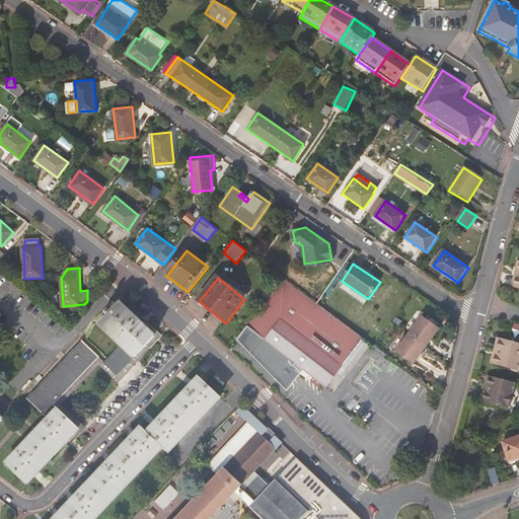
[(284,279),(238,339),(288,392),(303,373),(321,387),(322,386),(326,388),(363,338),(284,279)]
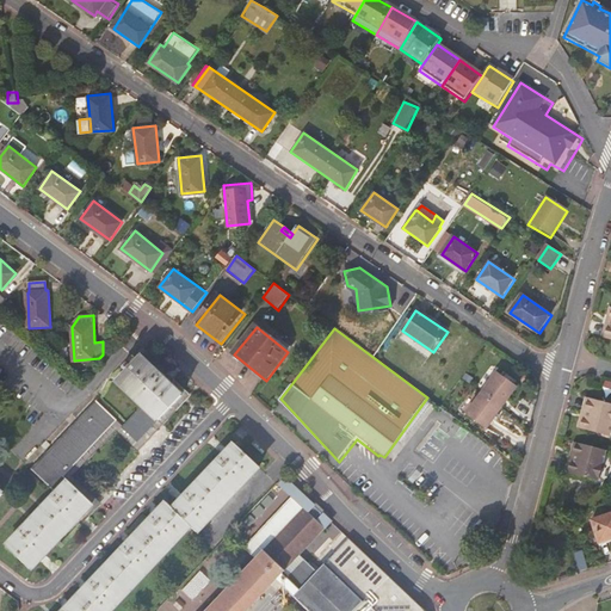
[(139,353),(116,378),(142,403),(122,425),(137,439),(161,414),(180,393),(139,353)]
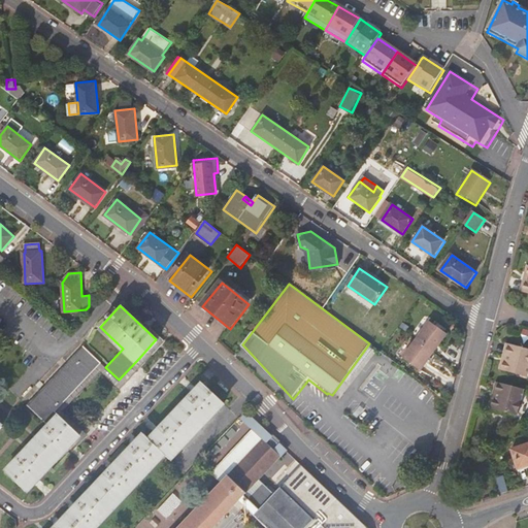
[(446,334),(429,322),(403,359),(420,370),(446,334)]
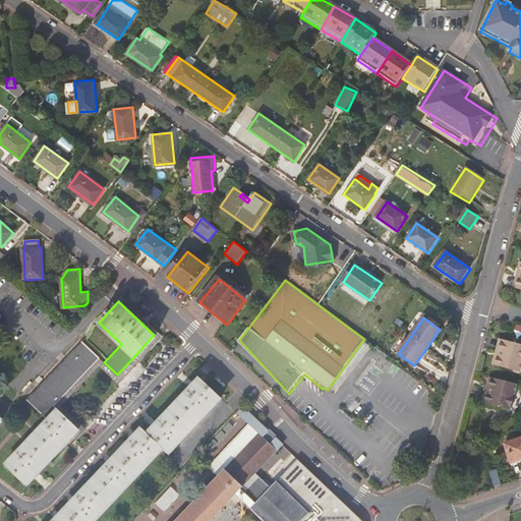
[(500,355),(504,339),(500,337),(496,354),(500,355)]
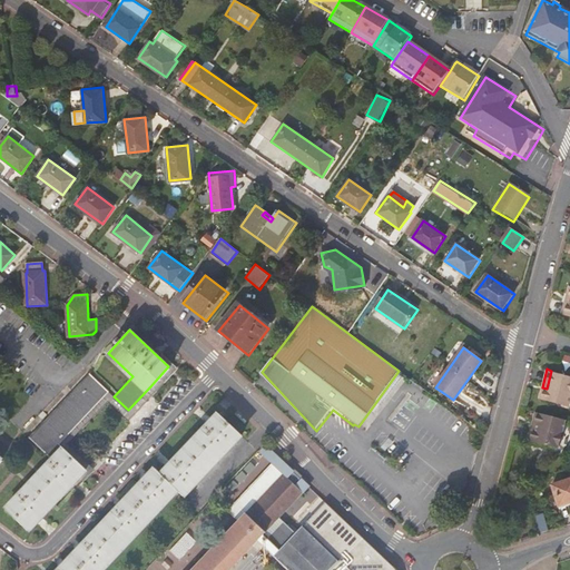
[(569,404),(569,374),(551,371),(547,389),(542,387),(540,397),(569,405),(569,404)]
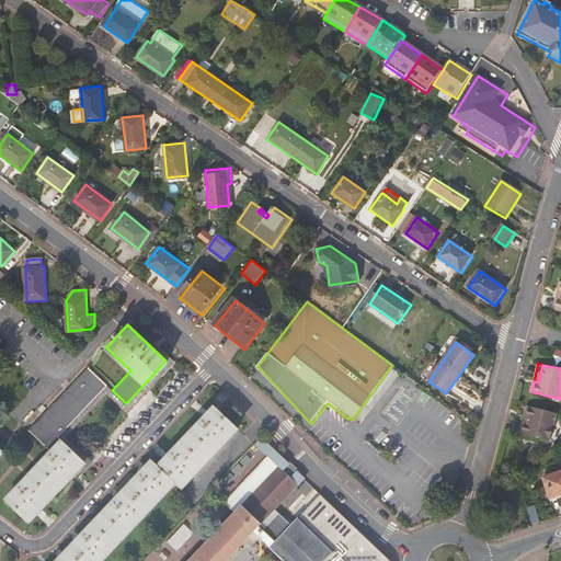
[(30,524),(86,464),(59,438),(107,386),(90,368),(30,432),(53,453),(7,502),(30,524)]
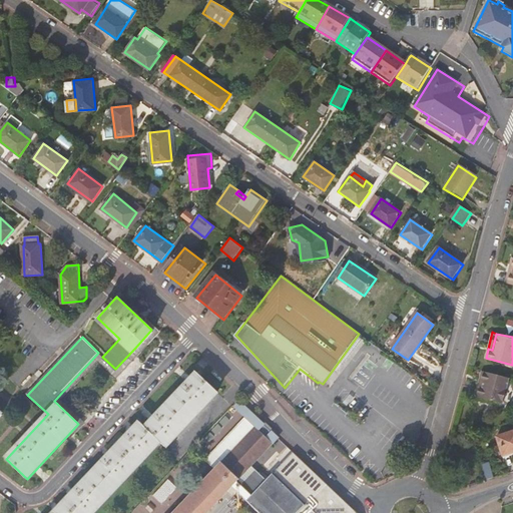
[(53,512),(91,512),(161,439),(165,443),(216,390),(196,370),(144,425),(140,421),(53,512)]
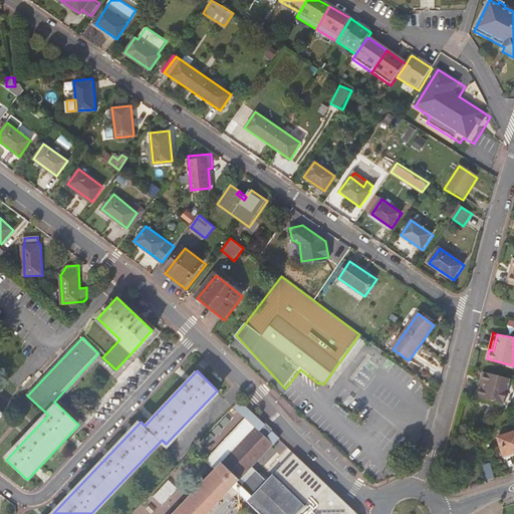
[(510,378),(484,371),(481,380),(485,382),(481,399),(504,405),(510,378)]
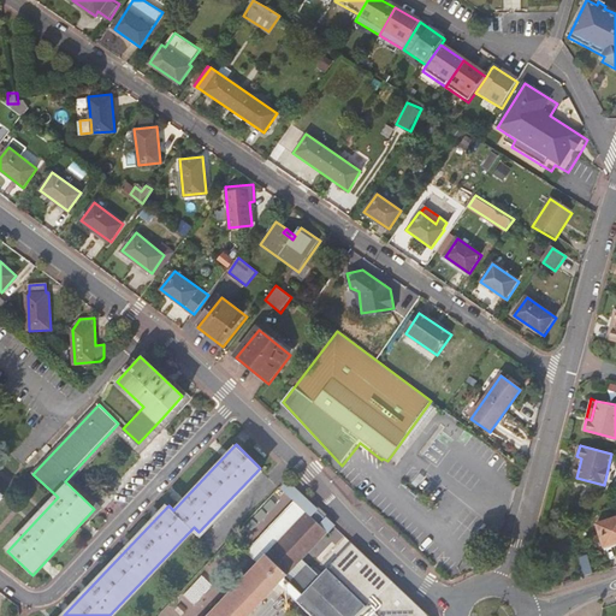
[(581,458),(576,456),(572,475),(576,478),(581,458)]
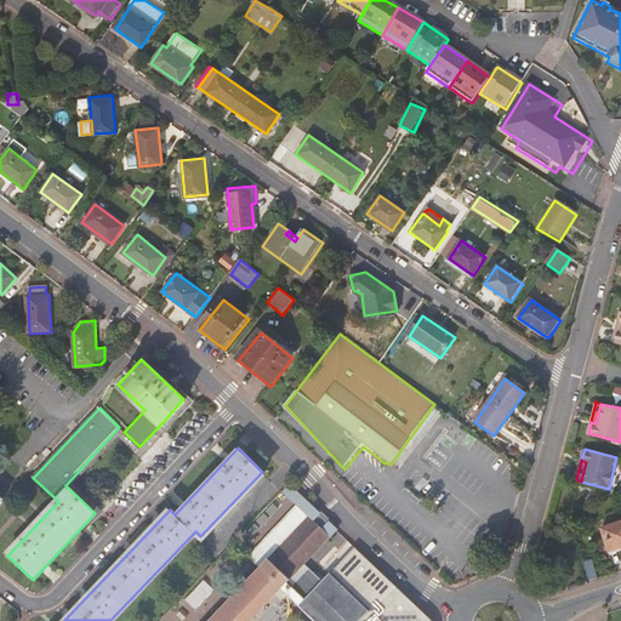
[(295,505),(255,547),(267,559),(308,517),(295,505)]
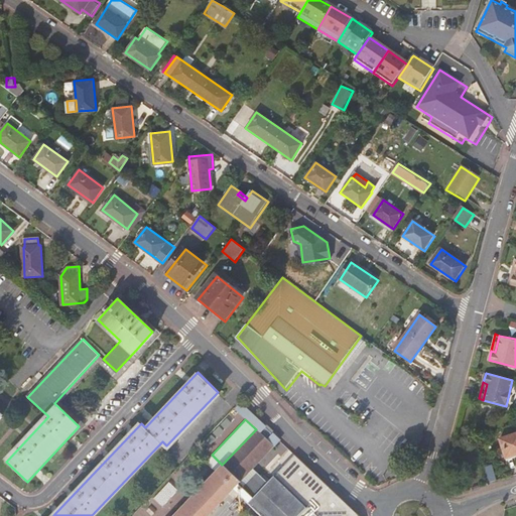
[(297,515),(307,506),(273,474),(266,481),(257,472),(244,486),(239,481),(252,468),(273,445),(272,443),(267,439),(271,435),(274,432),(263,422),(256,429),(222,465),(212,455),(205,462),(216,472),(173,515),(207,515),(234,488),(238,492),(238,493),(262,515),(297,515)]
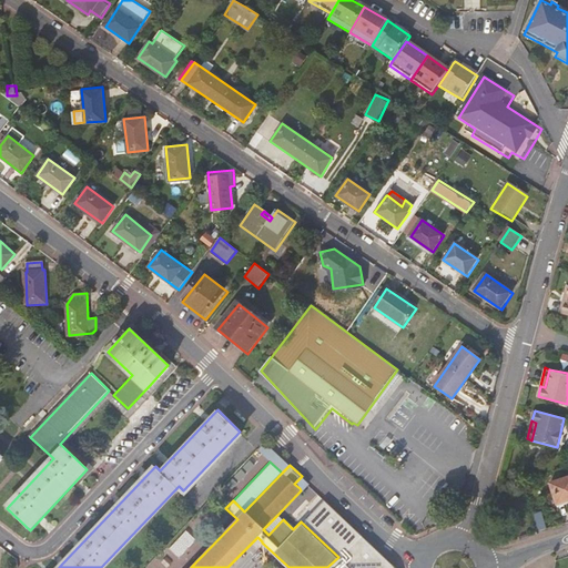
[(294,484),(300,488),(303,484),(298,479),(294,484)]
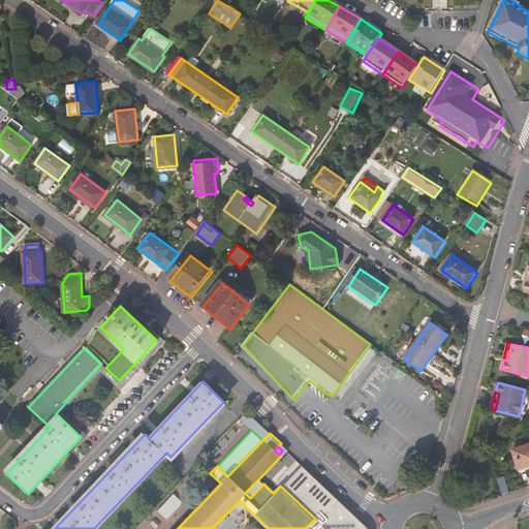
[(528,447),(511,454),(518,473),(528,469),(528,447)]
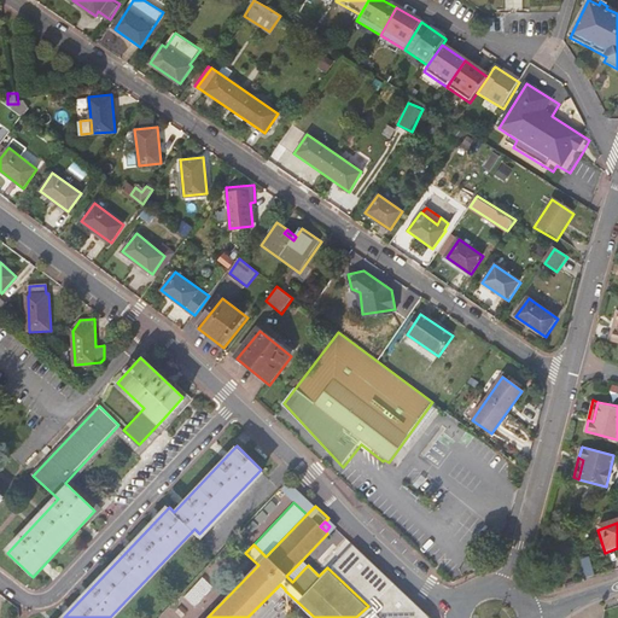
[(353,544),(327,567),(368,606),(356,617),(431,617),(430,614),(353,544)]
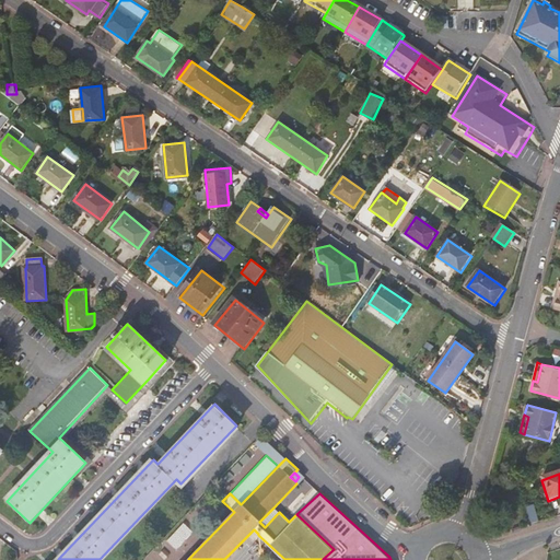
[(534,524),(543,522),(537,504),(529,506),(534,524)]
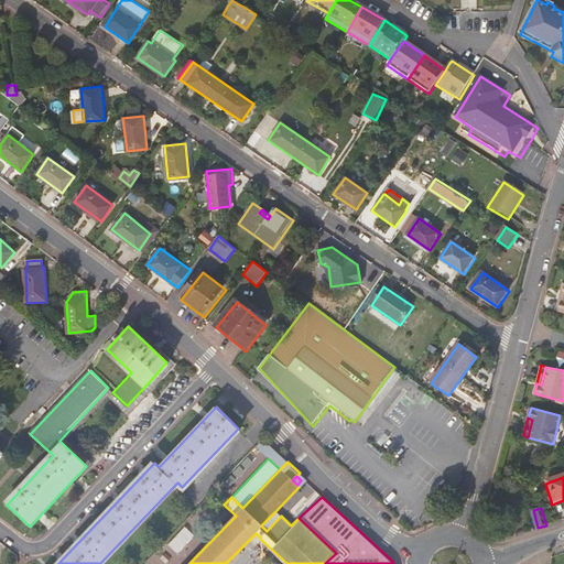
[(267,531),(281,516),(275,511),(261,525),(267,531)]
